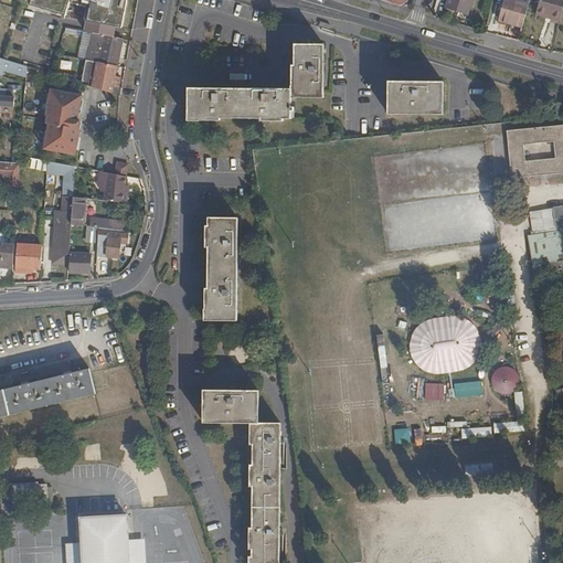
[(466,13),(469,0),(447,0),(445,8),(466,13)]
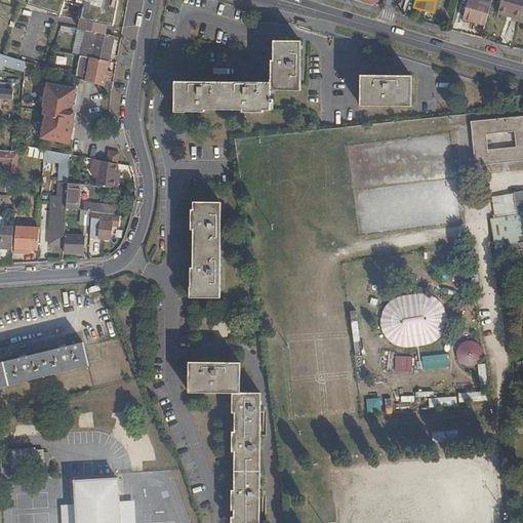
[(465,0),(461,16),(483,23),(489,2),(481,0),(465,0)]
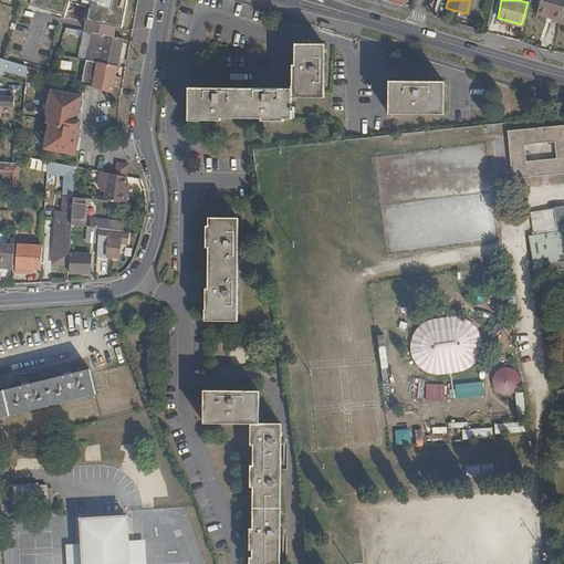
[(559,20),(563,0),(538,0),(534,13),(559,20)]
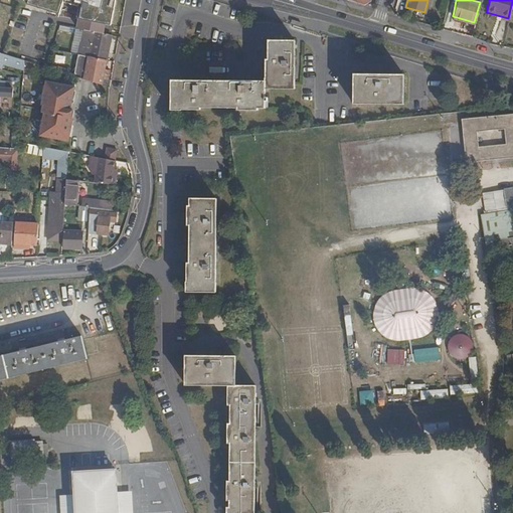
[(79,43),(78,42),(76,53),(88,55),(104,59),(109,35),(83,29),(79,43)]
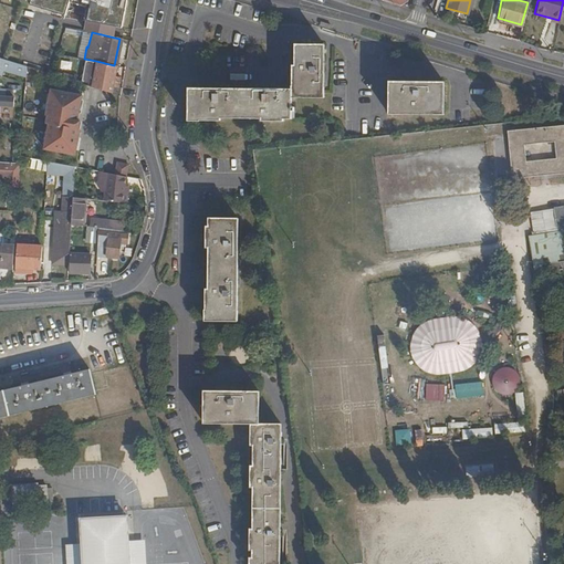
[(281,117),(289,116),(290,95),(322,95),(322,43),(293,43),(293,64),(291,64),(291,87),(187,86),(187,119),(198,119),(198,118),(218,118),(219,116),(260,116),(260,119),(280,119),(281,117)]
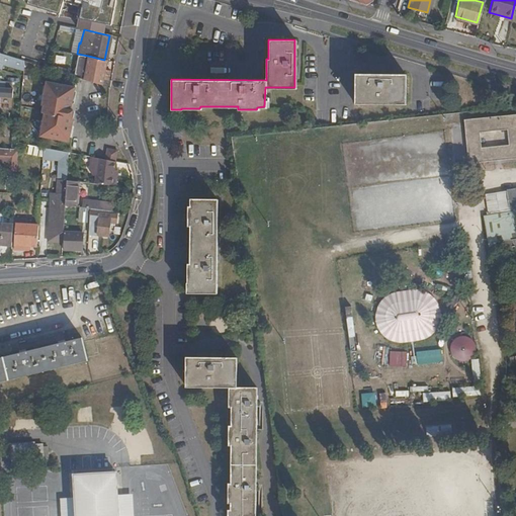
[(21,60),(0,53),(0,63),(21,70),(21,60)]
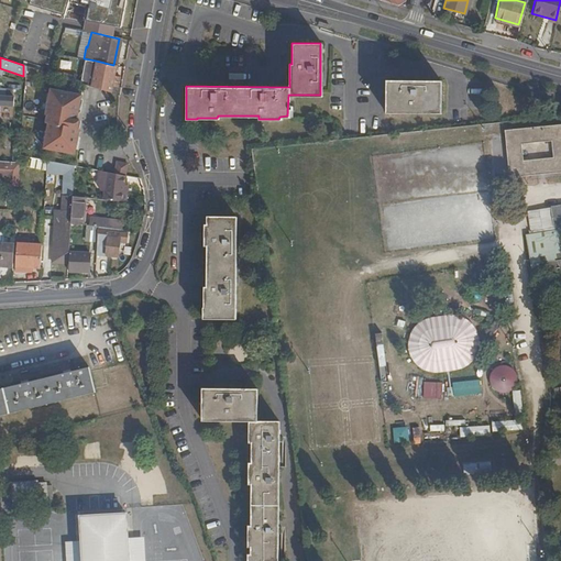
[(61,57),(59,66),(70,67),(72,58),(61,57)]
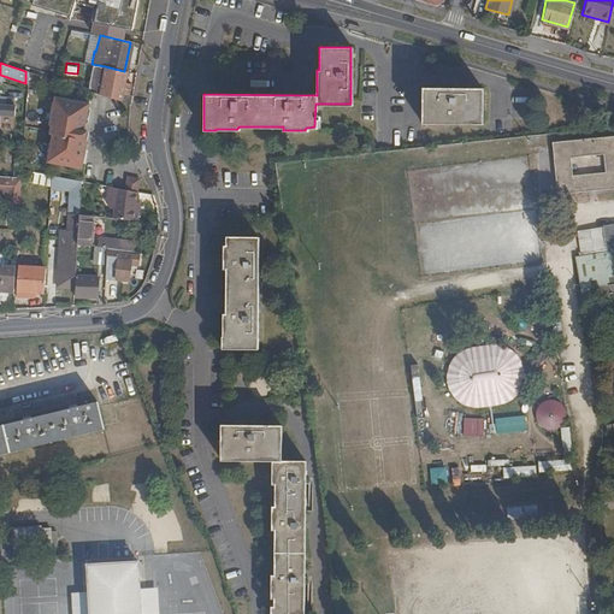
[(124,71),(105,66),(99,94),(119,101),(129,104),(130,95),(120,93),(124,71)]
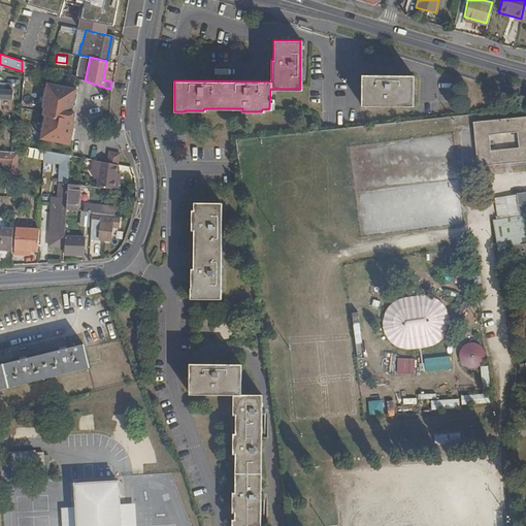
[(412,105),(412,75),(361,75),(361,104),(412,105)]
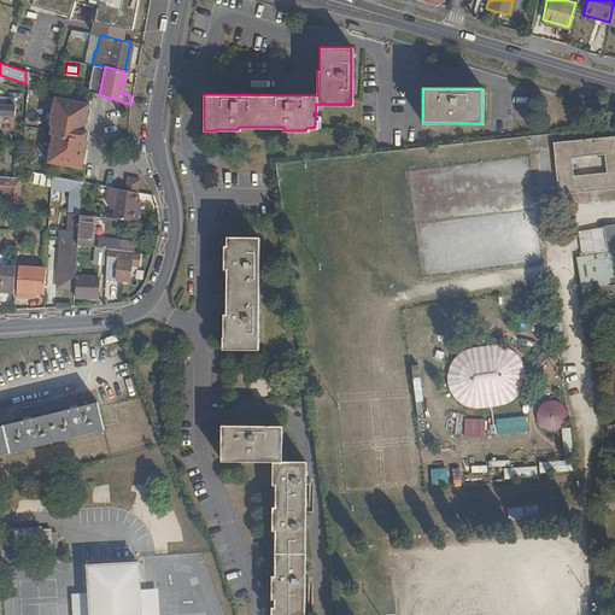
[(24,97),(0,94),(0,106),(23,109),(24,97)]
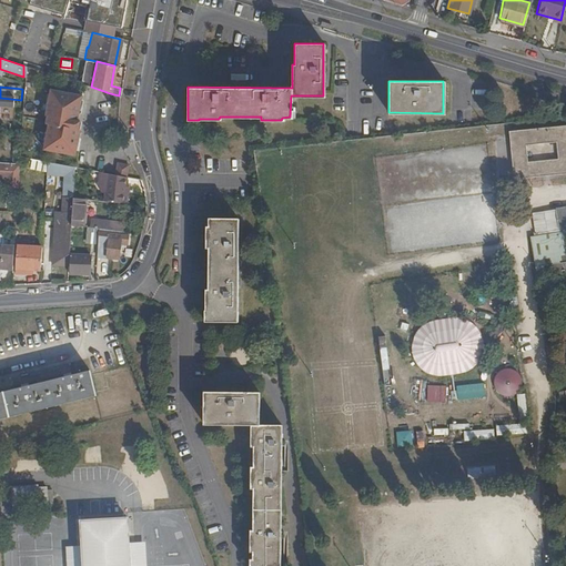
[(42,149),(74,155),(78,128),(69,127),(70,120),(74,120),(79,94),(49,89),(44,115),(46,115),(44,122),(47,123),(42,149)]
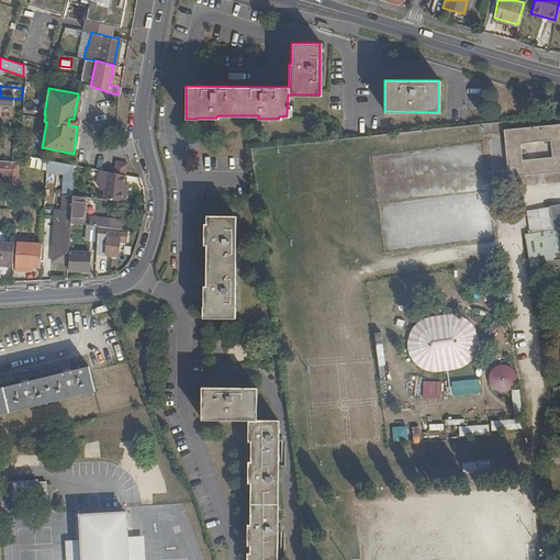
[(559,123),(502,130),(507,176),(559,169),(559,123)]
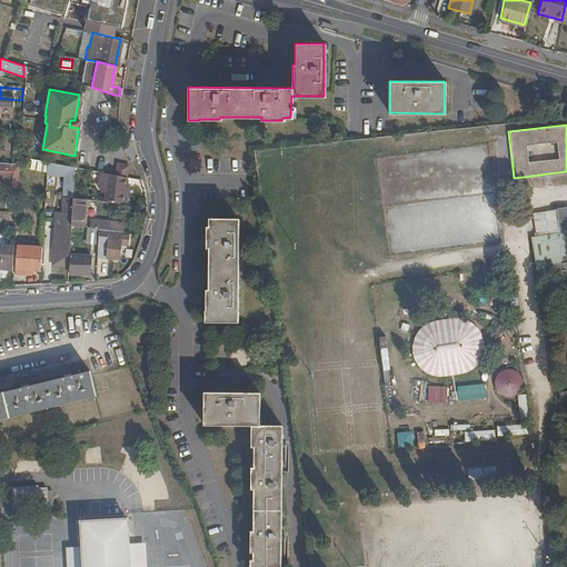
[(11,153),(6,153),(6,163),(18,165),(18,156),(18,148),(11,147),(11,153)]
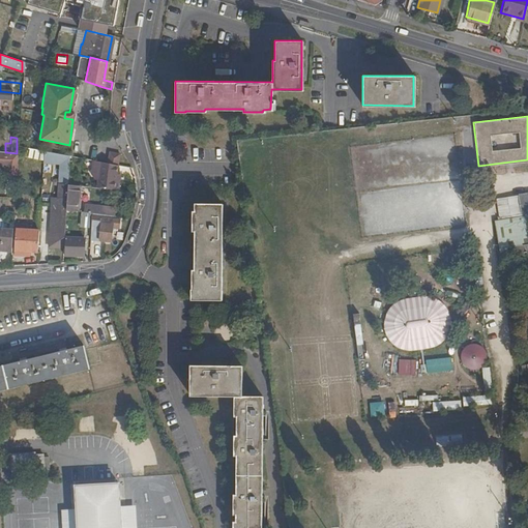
[(47,151),(42,150),(42,162),(59,162),(58,196),(51,196),(50,213),(56,213),(55,225),(49,225),(48,245),(62,246),(64,210),(66,183),(68,155),(47,151)]
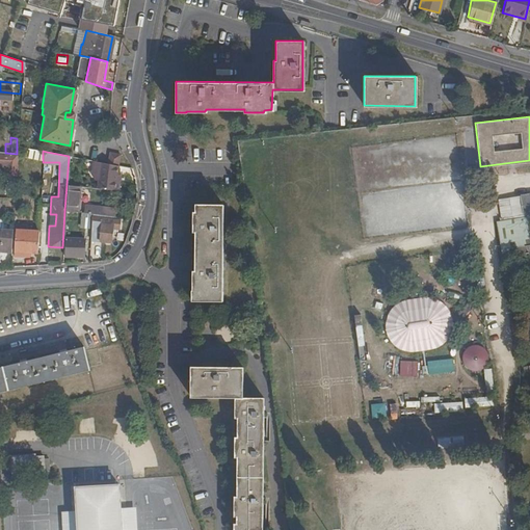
[(0,165),(6,166),(6,176),(15,177),(17,154),(5,153),(3,153),(3,155),(0,154),(0,165)]
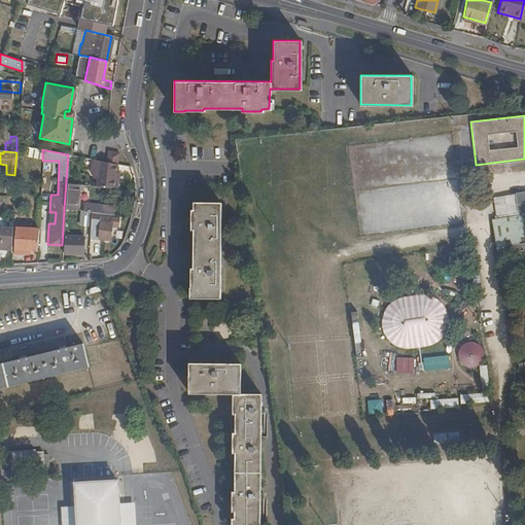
[(116,164),(116,165),(119,153),(108,151),(106,162),(116,164)]
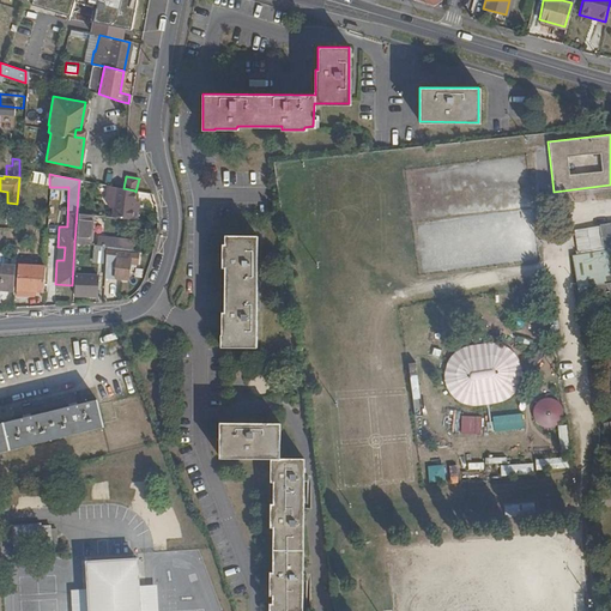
[(106,207),(109,209),(109,216),(135,219),(137,201),(134,200),(135,191),(123,188),(104,185),(102,201),(106,207)]
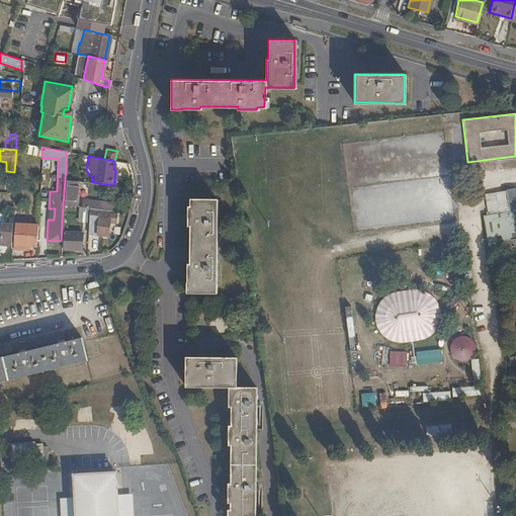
[(76,181),(65,179),(63,205),(74,206),(76,181)]
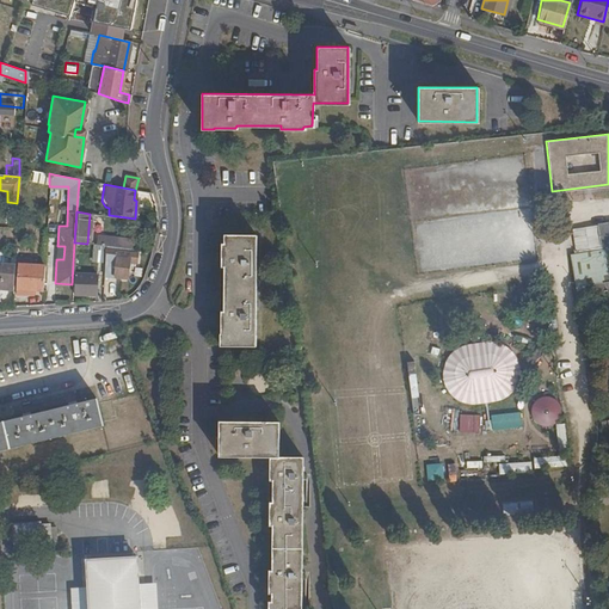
[(608,244),(608,220),(596,222),(601,246),(608,244)]
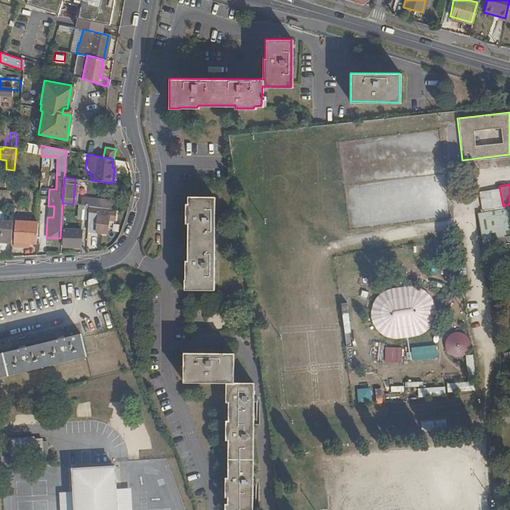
[(185,203),(184,222),(187,222),(187,260),(184,260),(183,288),(212,288),(213,196),(187,195),(187,203),(185,203)]
